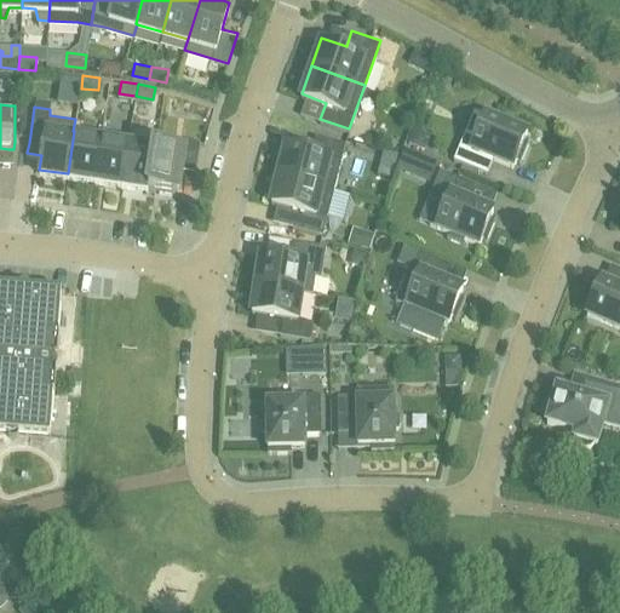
[(474,107),(453,156),(481,167),(487,152),(514,162),(515,158),(521,160),(530,136),(526,133),(527,129),(515,124),(517,119),(500,112),(498,116),(474,107)]
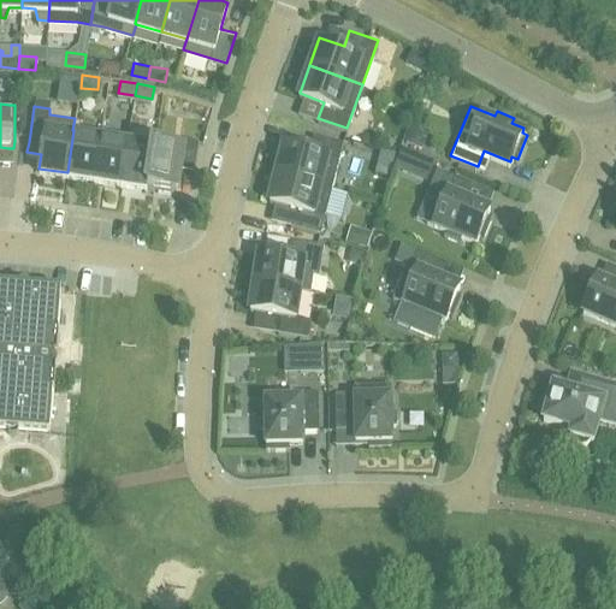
[(73,130),(67,172),(94,177),(102,129),(73,124),(72,130),(73,130)]
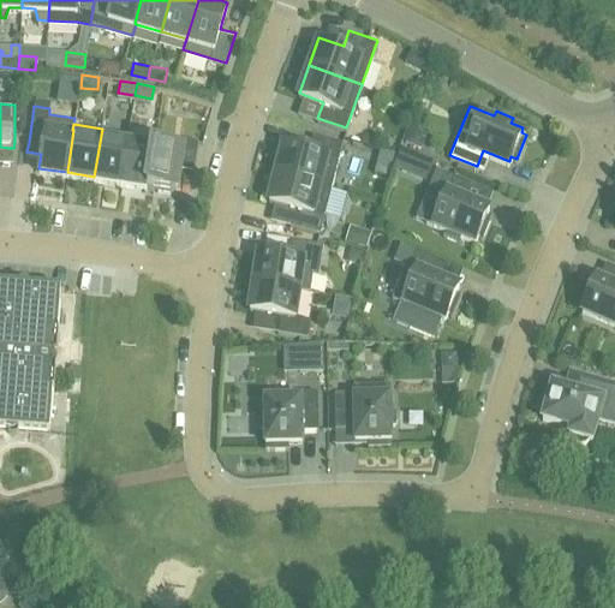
[(102,129),(94,177),(121,180),(129,132),(102,129)]
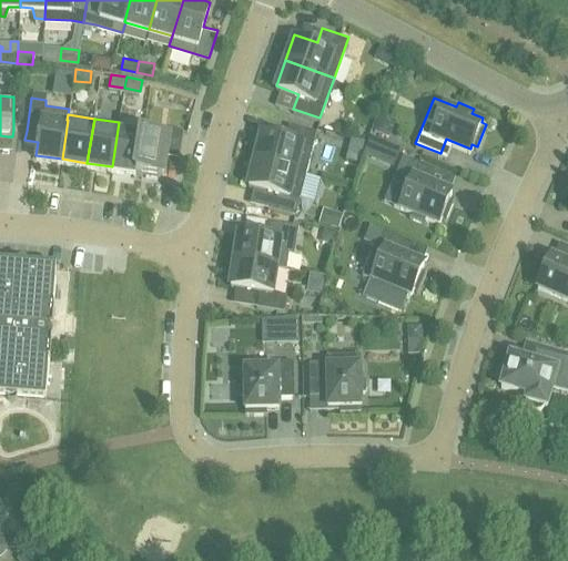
[(143,131),(137,171),(162,174),(166,152),(179,154),(183,128),(169,124),(144,121),(143,126),(144,126),(143,132),(143,131)]
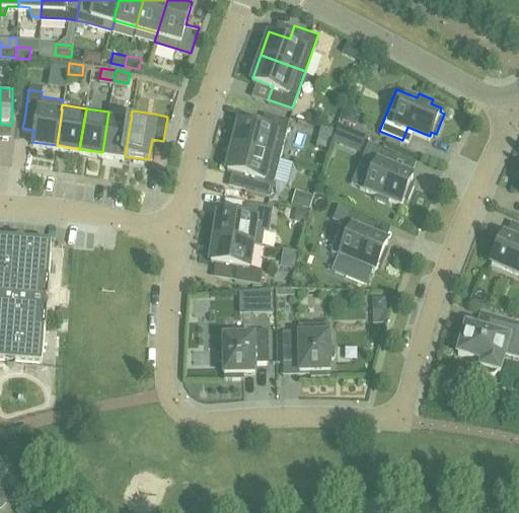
[(108,112),(102,152),(125,156),(131,120),(131,121),(132,116),(131,116),(108,112)]
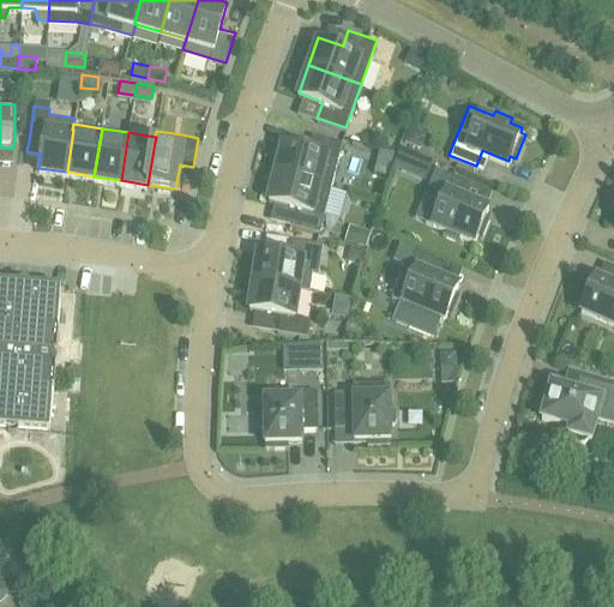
[(283,142),(276,170),(331,184),(342,139),(313,132),(308,148),(283,142)]
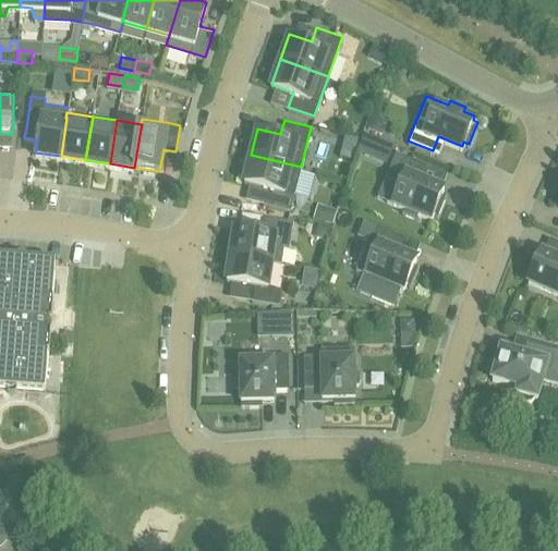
[(391,178),(395,179),(387,198),(392,200),(404,206),(402,210),(417,217),(420,212),(431,217),(433,212),(438,215),(447,193),(441,191),(444,186),(421,176),(426,162),(402,151),(396,149),(386,175),(391,178)]
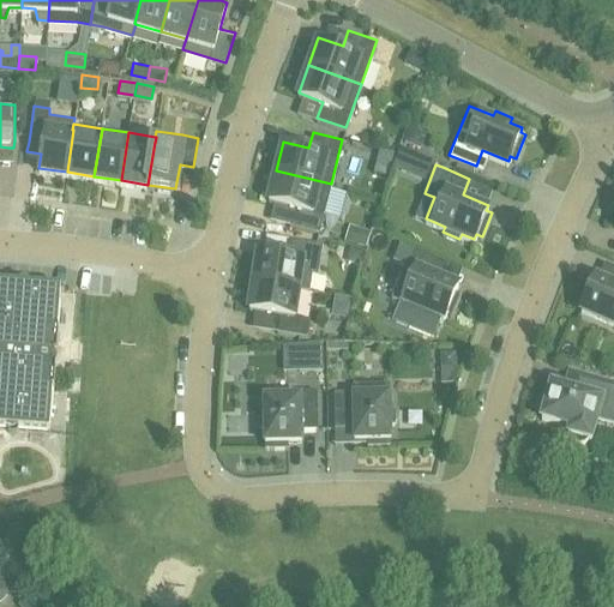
[(331,184),(276,170),(269,199),(294,205),(290,222),(319,229),(331,184)]
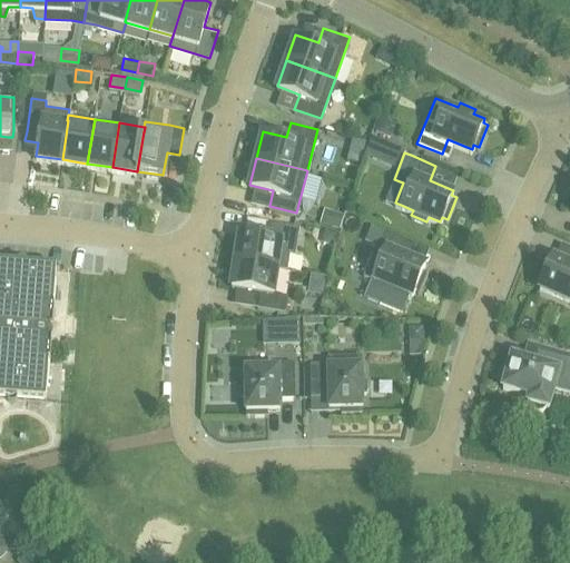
[(241,230),(236,257),(277,264),(277,265),(287,266),(291,252),(295,252),(300,224),(266,218),(264,234),(241,230)]
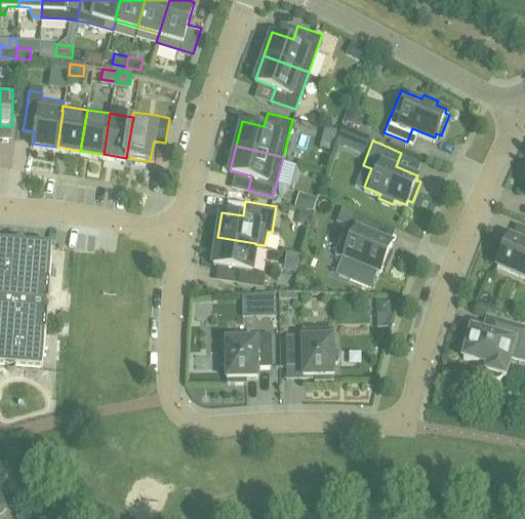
[(375,218),(352,209),(345,206),(338,220),(347,223),(334,251),(355,260),(349,275),(369,283),(376,268),(379,270),(381,266),(386,268),(395,247),(390,245),(392,241),(369,232),(375,218)]
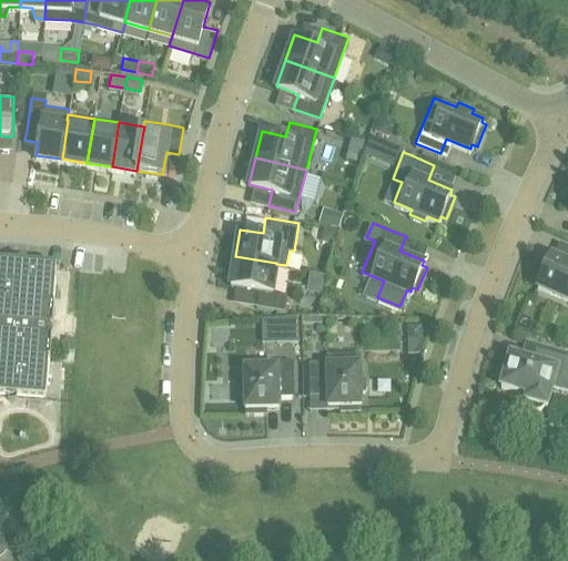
[(567,259),(551,253),(549,257),(544,255),(535,277),(539,279),(537,284),(567,296),(567,259)]
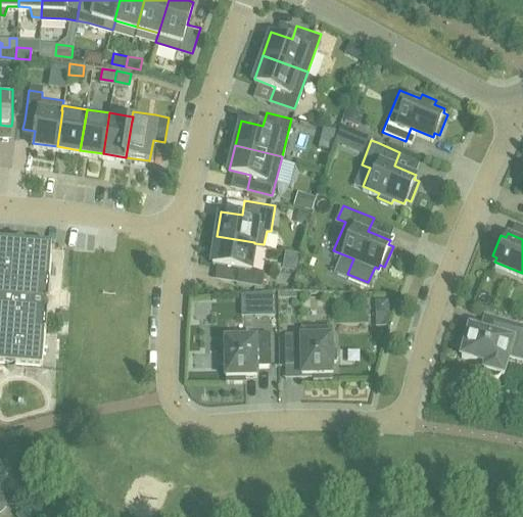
[(51,242),(26,240),(26,239),(26,238),(25,237),(22,236),(21,236),(20,236),(19,236),(18,237),(17,238),(16,239),(0,237),(0,360),(42,364),(51,242)]
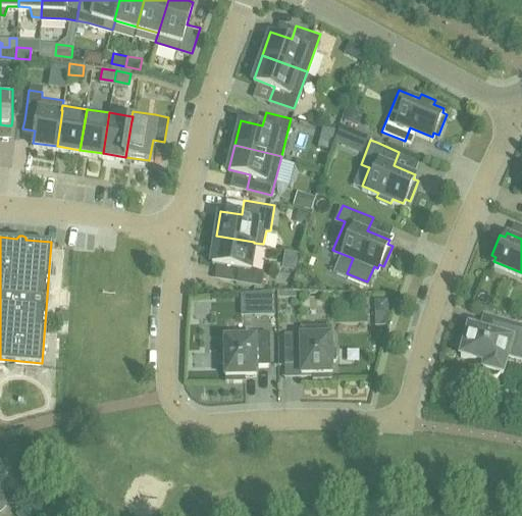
[(254,242),(216,236),(212,261),(238,265),(236,279),(261,284),(264,268),(250,266),(254,243),(254,242)]
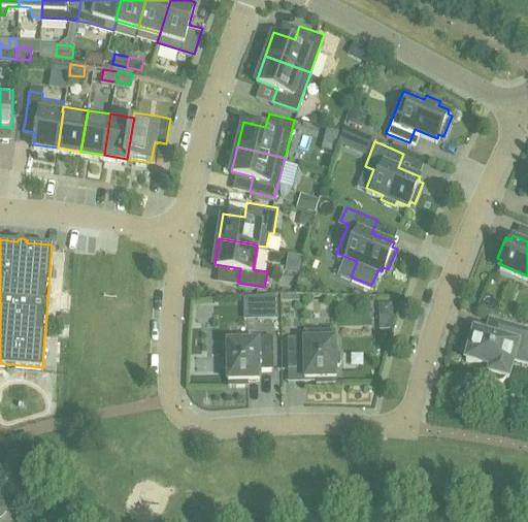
[(257,315),(277,314),(276,294),(257,294),(257,315)]
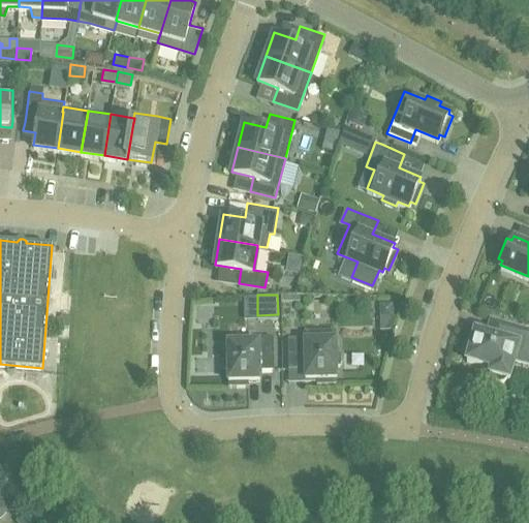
[(528,327),(491,316),(487,331),(475,328),(473,335),(468,336),(465,339),(464,343),(465,346),(468,350),(466,358),(491,365),(490,370),(492,371),(493,375),(496,378),(500,379),(503,378),(507,375),(509,376),(515,356),(528,360),(528,327)]
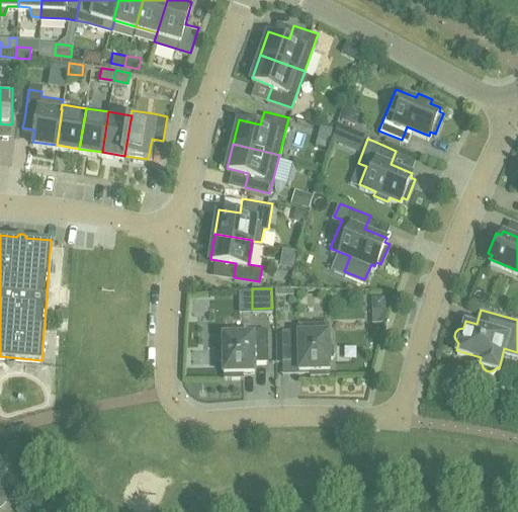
[(333,344),(329,344),(329,320),(297,320),(298,330),(282,330),(282,358),(298,357),(298,368),(310,368),(310,373),(330,372),(330,353),(333,353),(333,344)]
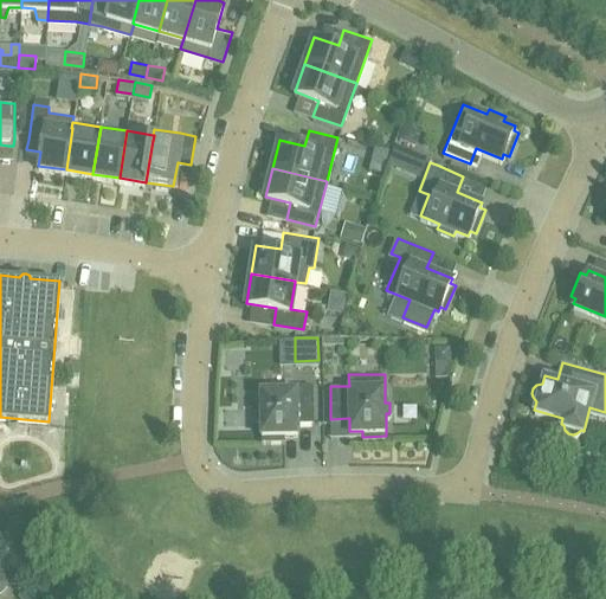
[(260,388),(260,405),(257,405),(257,417),(262,417),(262,439),(285,439),(284,433),(297,432),(297,420),(314,420),(314,381),(296,382),(296,387),(260,388)]
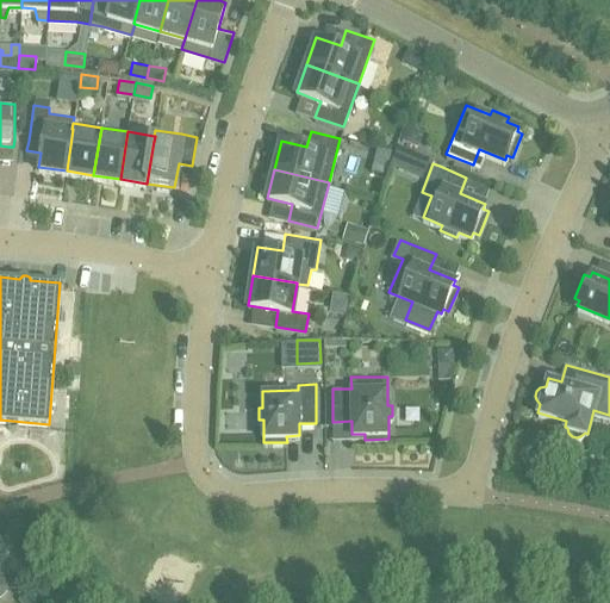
[(0,563),(0,590),(14,580),(0,563)]
